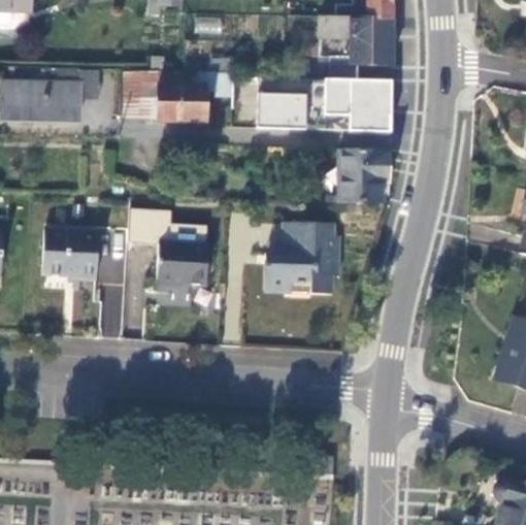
[(0,0),(0,8),(32,10),(32,0),(0,0)]
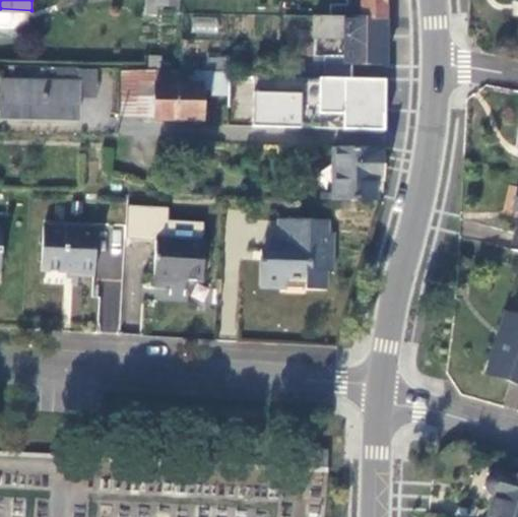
[(159,3),(180,4),(179,0),(148,0),(148,13),(158,13),(159,3)]
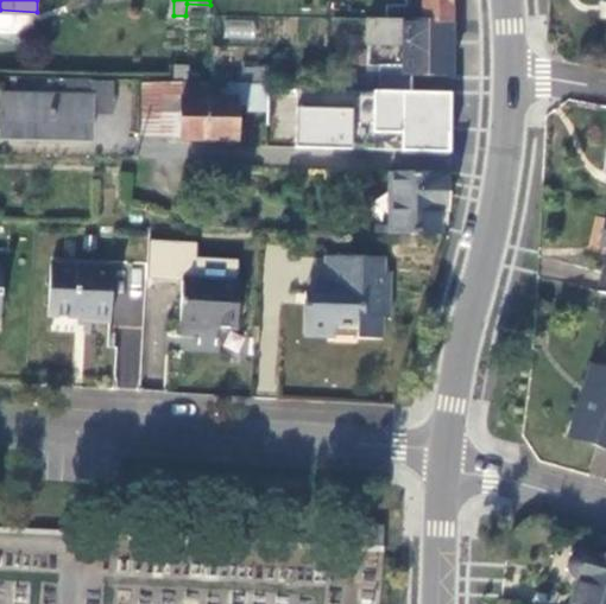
[(453,19),(453,0),(409,0),(409,5),(389,5),(389,10),(383,10),(383,17),(453,19)]
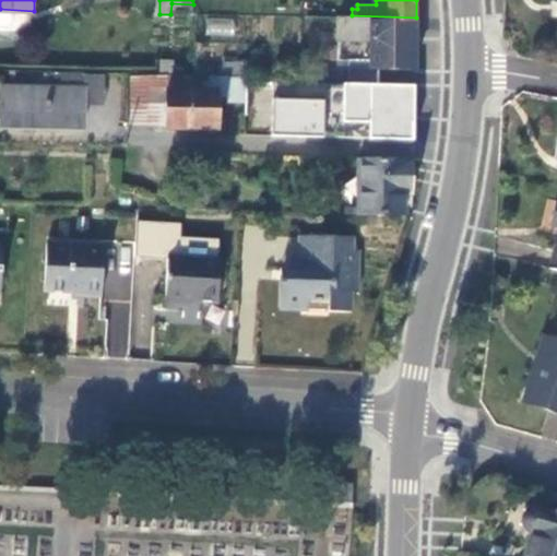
[(209,15),(208,32),(234,32),(235,15),(209,15)]
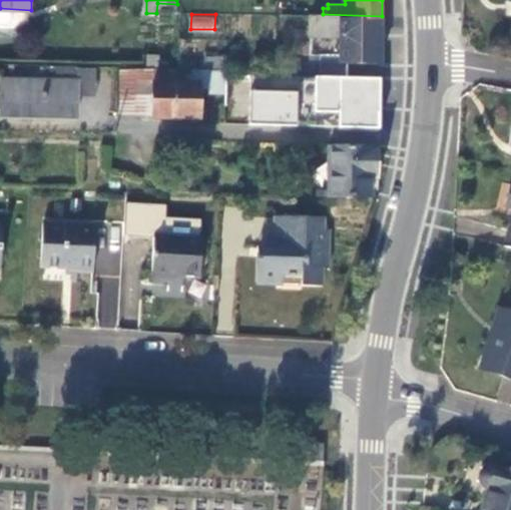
[(382,16),(323,14),(313,14),(312,35),(342,35),(342,61),(348,61),(381,61),(382,16)]
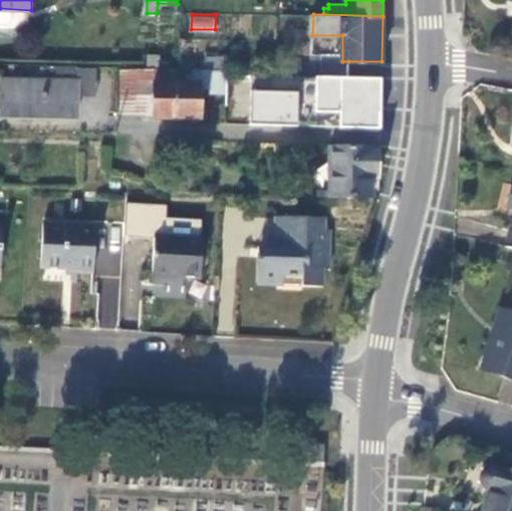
[(342,61),(342,35),(312,35),(312,60),(290,60),(290,74),(348,76),(348,61),(342,61)]
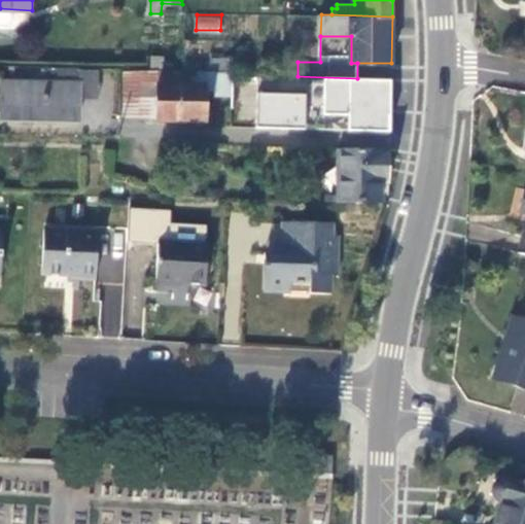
[(234,58),(213,57),(213,68),(234,69),(234,58)]
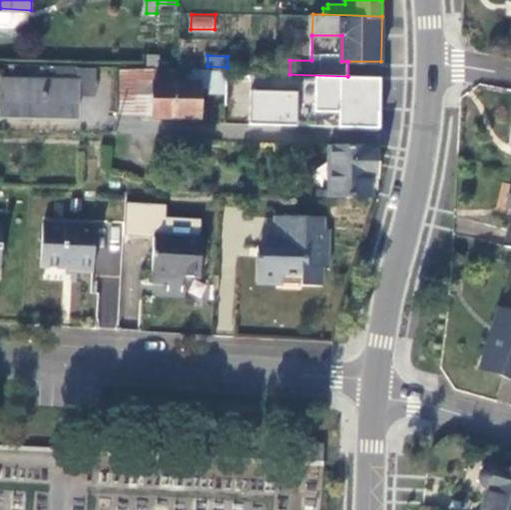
[(3,113),(78,114),(79,65),(57,65),(57,77),(4,76),(3,113)]
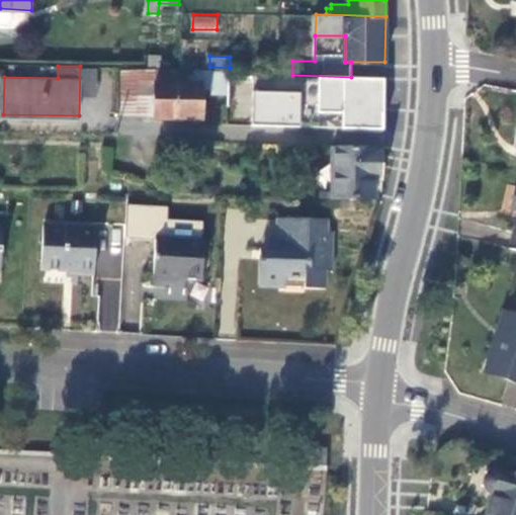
[(230,69),(157,68),(124,68),(123,114),(156,114),(156,81),(204,82),(204,86),(215,86),(215,90),(230,90),(230,74),(230,69)]
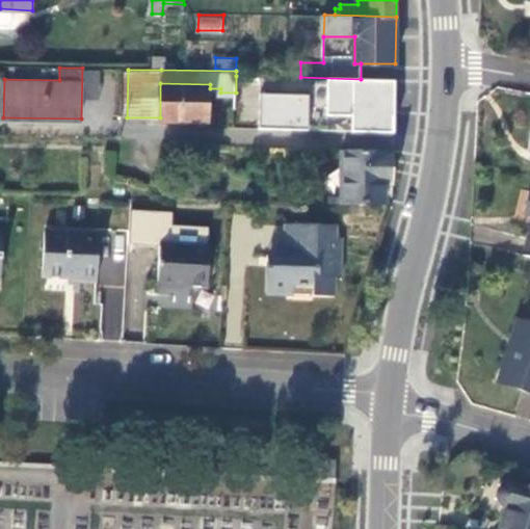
[(300,77),(236,76),(236,93),(234,128),(393,135),(395,80),(361,79),(300,77)]
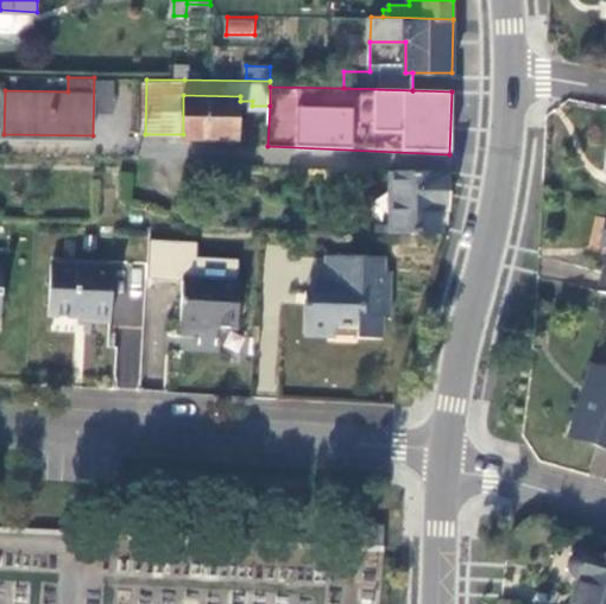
[(240,96),(183,95),(183,134),(183,137),(239,138),(240,101),(240,96)]
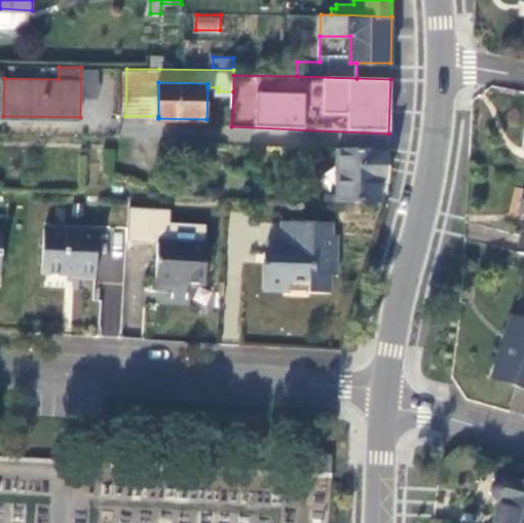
[(338,200),(382,200),(382,181),(389,181),(389,149),(338,149),(338,200)]
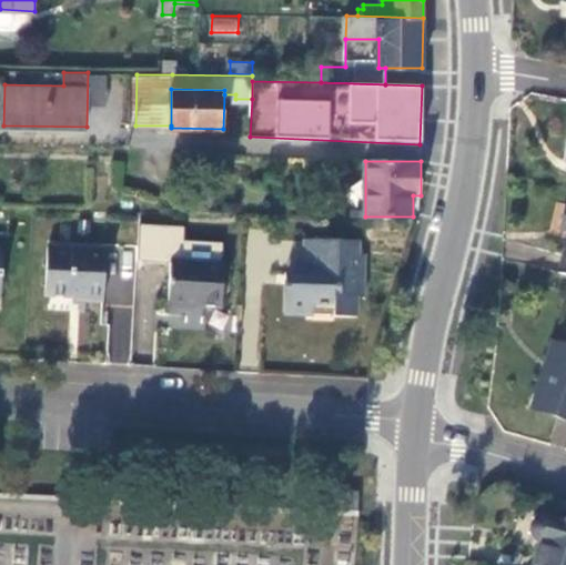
[(362,252),(362,239),(309,238),(309,270),(294,270),(294,282),(287,282),(287,311),(315,311),(316,302),(337,302),(337,314),(361,314),(361,295),(366,295),(367,253),(362,252)]
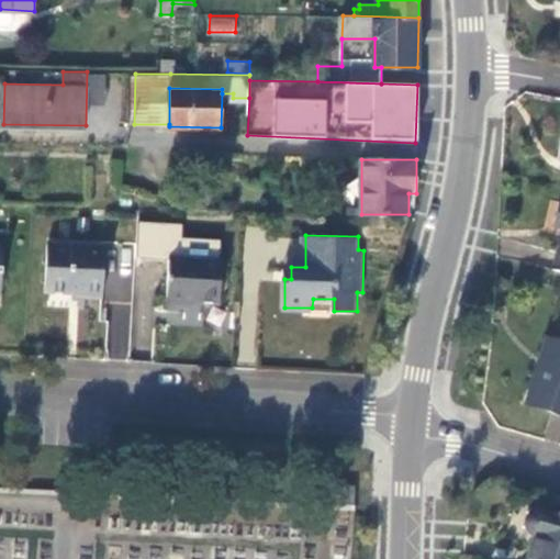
[(49,238),(46,290),(81,292),(86,297),(103,298),(107,242),(49,238)]
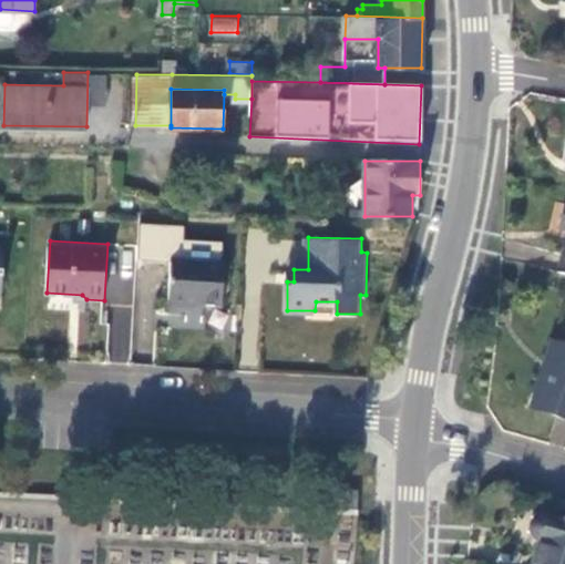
[(192,303),(223,305),(226,260),(172,257),(170,305),(192,307),(192,303)]
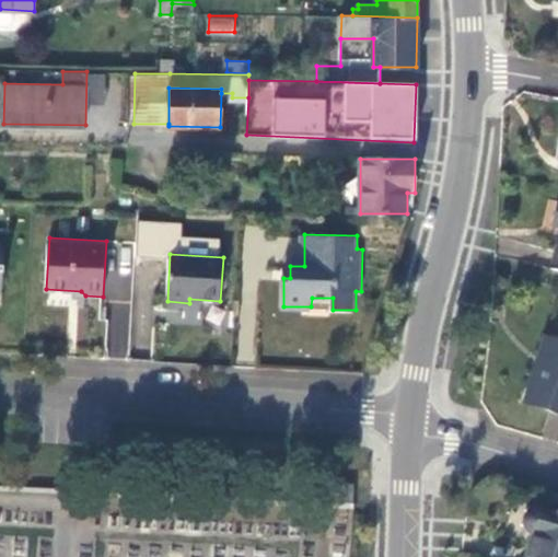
[(557,338),(546,335),(539,356),(542,357),(527,401),(557,410),(557,338)]
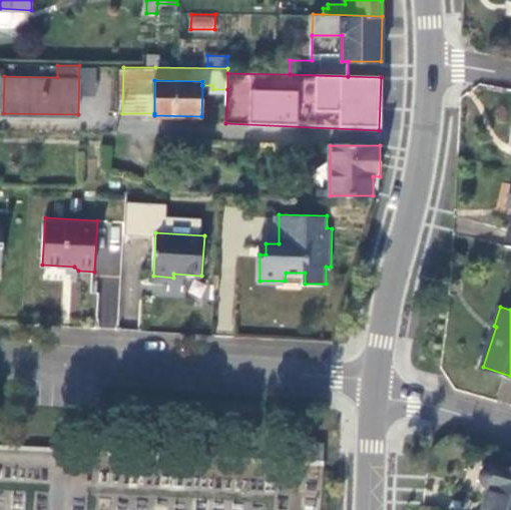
[(293,456),(323,457),(324,443),(294,441),(293,456)]
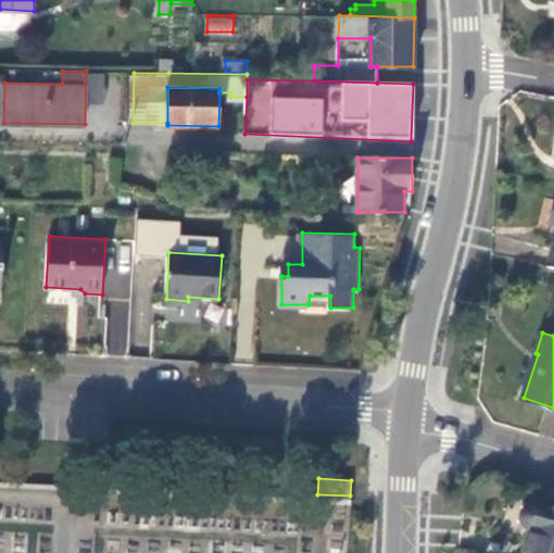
[(553,505),(536,501),(532,501),(529,503),(526,504),(524,507),(523,511),(521,514),(521,517),(523,520),(525,524),(527,526),(530,527),(531,528),(524,552),(553,552),(553,505)]
